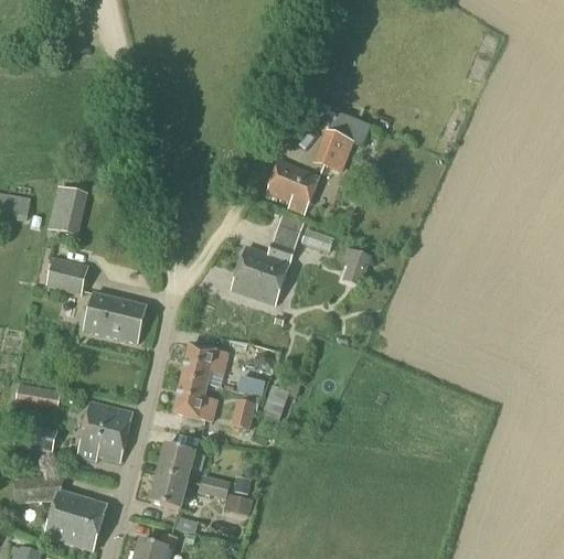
[(282,100),(291,83),(282,77),(272,96),(282,100)]
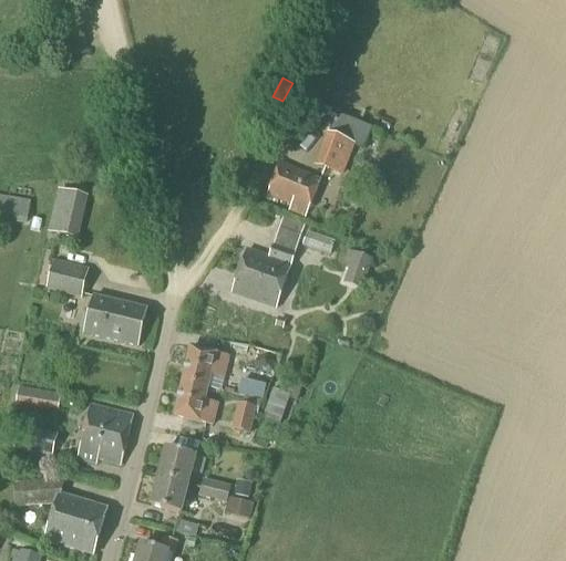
[(342,175),(354,142),(326,131),(314,164),(342,175)]
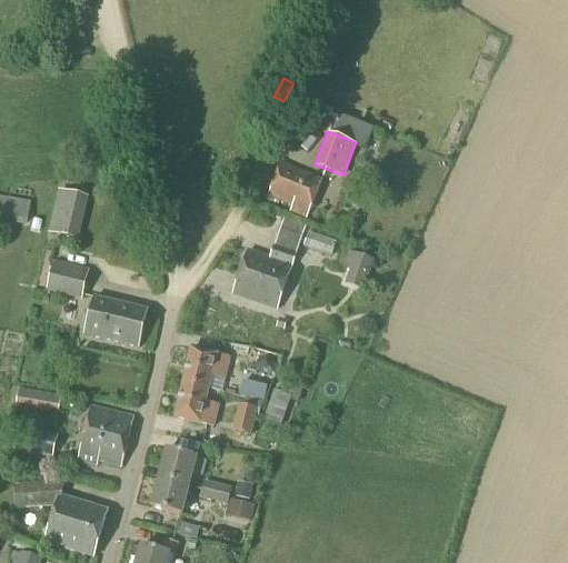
[(308,214),(322,178),(281,161),(268,192),(292,202),(290,208),(308,214)]
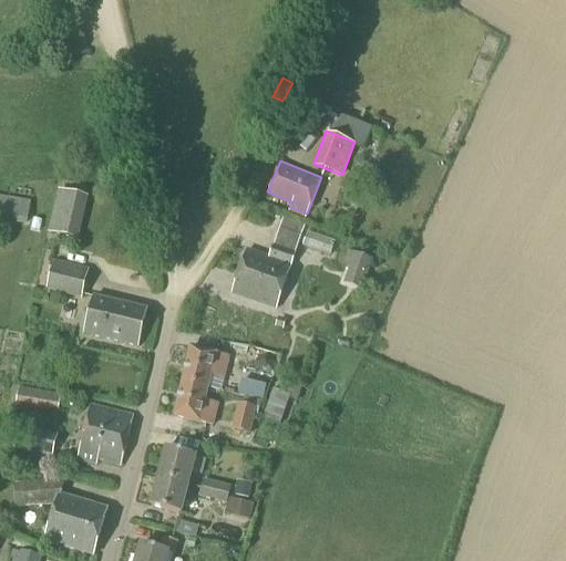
[(78,236),(88,194),(58,187),(48,229),(78,236)]
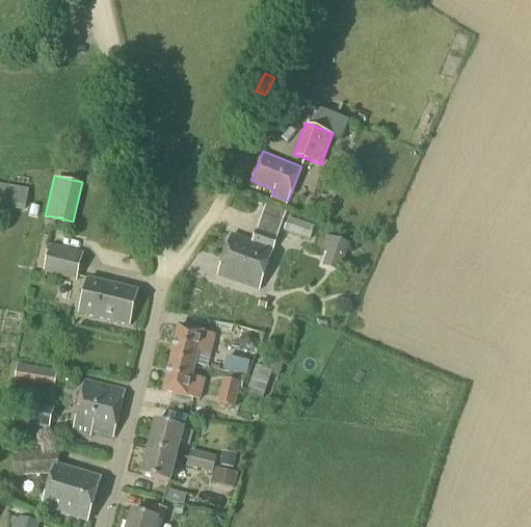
[(0,203),(25,207),(28,185),(10,183),(10,182),(0,180),(0,203)]
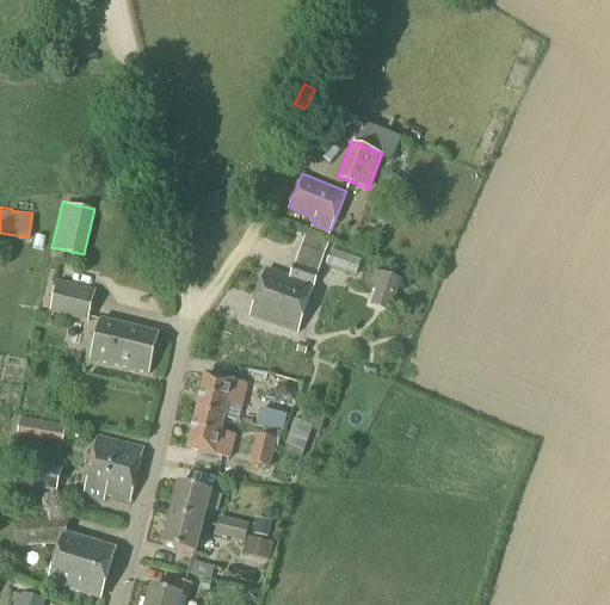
[(266,265),(251,313),(299,329),(314,282),(331,236),(307,227),(290,273),(266,265)]
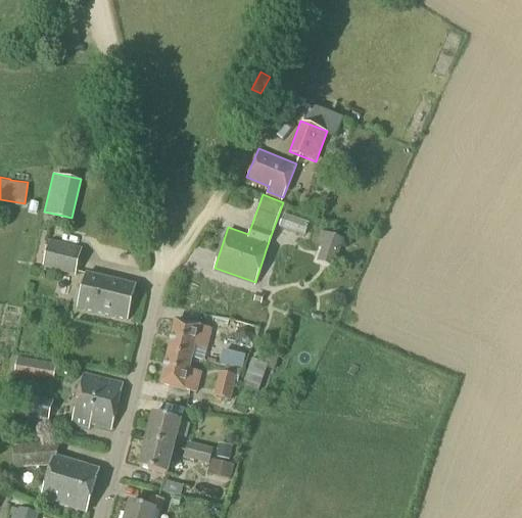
[(310,219),(284,209),(279,222),(305,232),(310,219)]
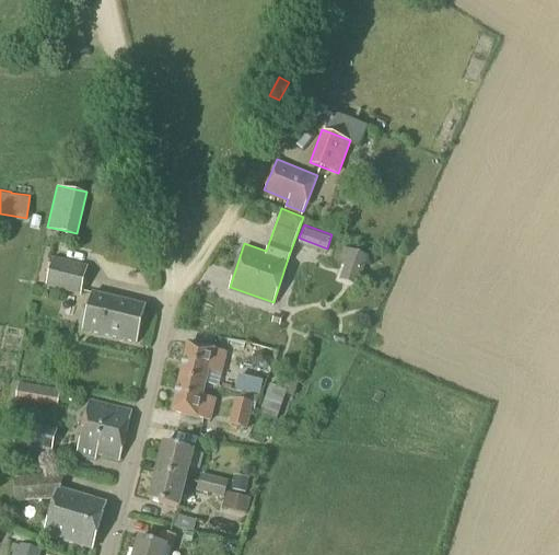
[(350,246),(345,261),(364,267),(369,253),(350,246)]
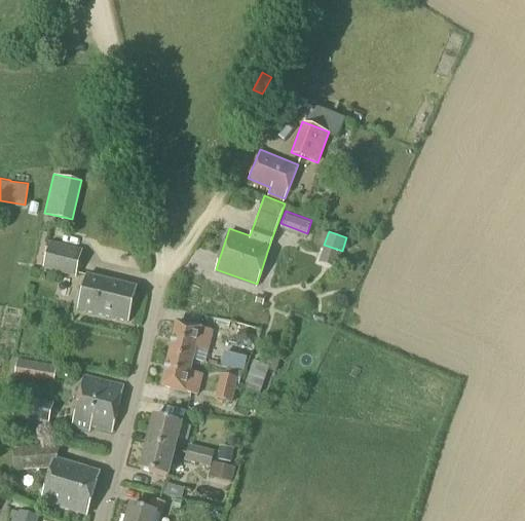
[(75,275),(82,247),(49,238),(42,267),(75,275)]
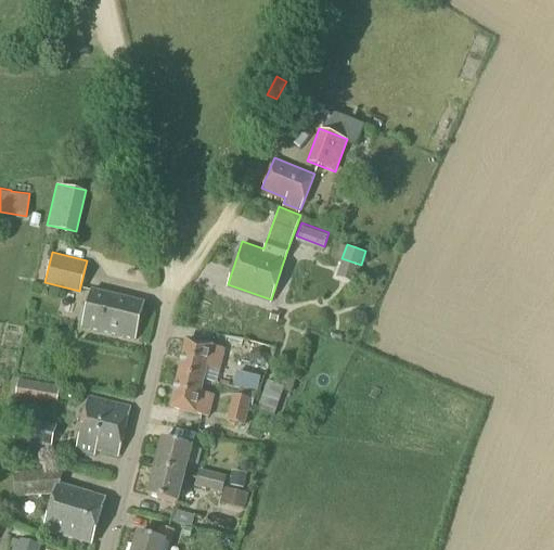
[(137,336),(145,301),(91,288),(82,323),(137,336)]
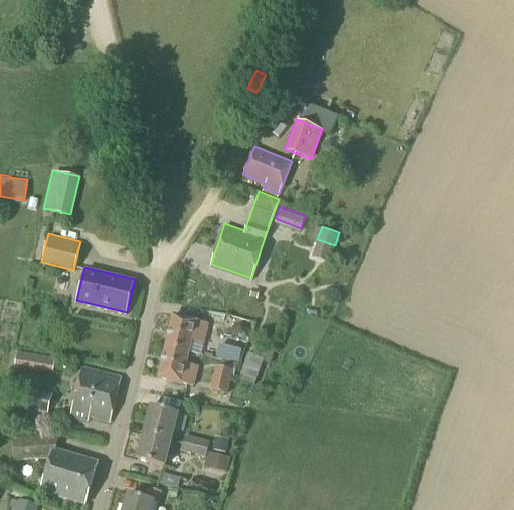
[(166,344),(189,349),(192,338),(203,340),(208,321),(173,313),(166,344)]
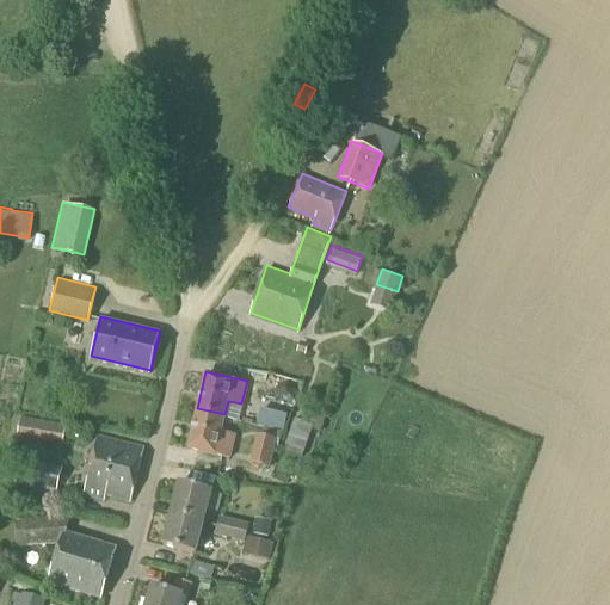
[(278,382),(276,391),(283,399),(294,396),(296,386),(288,378),(278,382)]
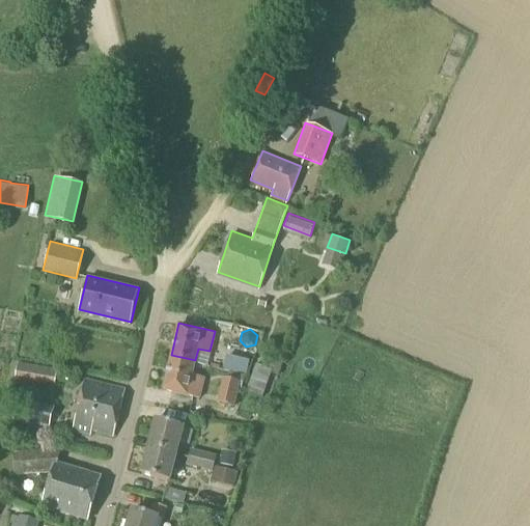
[(278,374),(283,358),(265,352),(261,363),(255,361),(246,389),(262,394),(271,371),(278,374)]
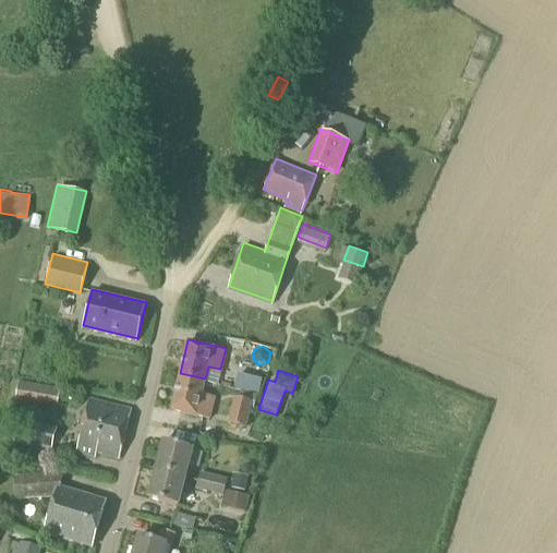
[(203,391),(205,379),(180,373),(172,407),(209,416),(215,394),(203,391)]
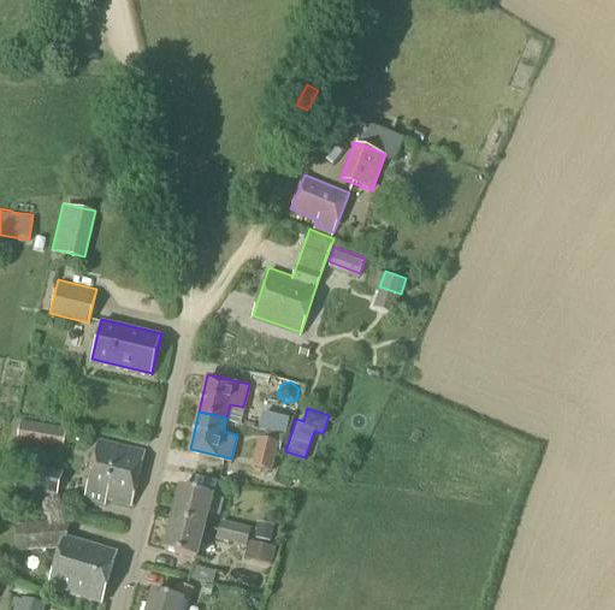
[(287,431),(290,416),(276,413),(272,427),(273,428),(287,431)]
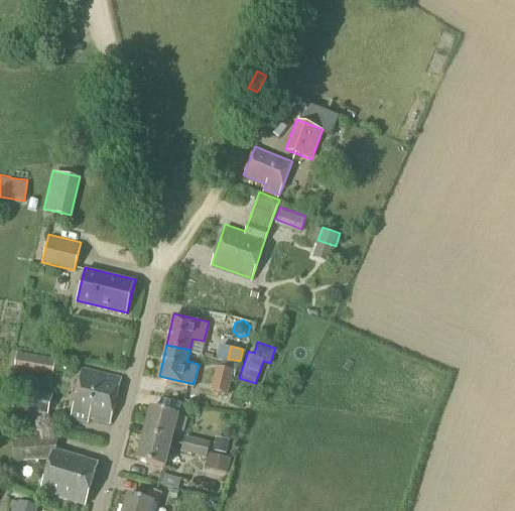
[(25,366),(27,351),(18,349),(15,364),(25,366)]
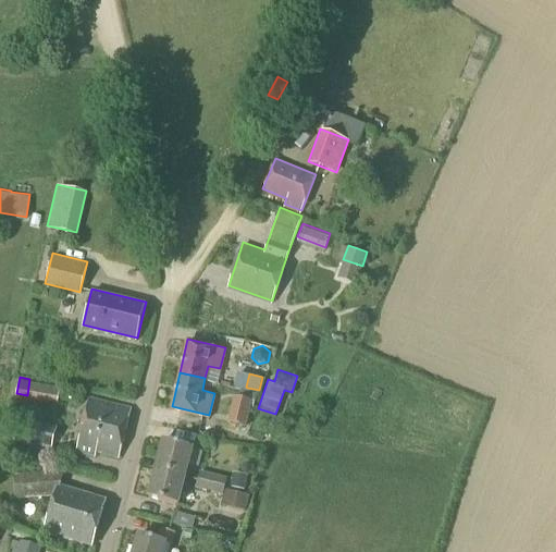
[(379,399),(383,389),(375,385),(370,394),(379,399)]
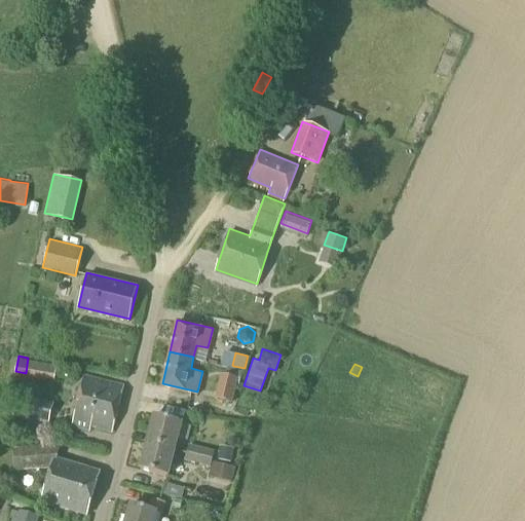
[(232,400),(234,391),(237,376),(226,373),(220,372),(215,396),(232,400)]
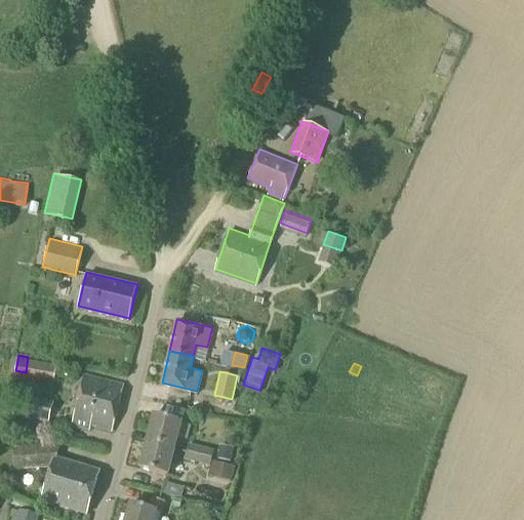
[(113,429),(124,383),(84,372),(72,423),(90,428),(91,424),(113,429)]
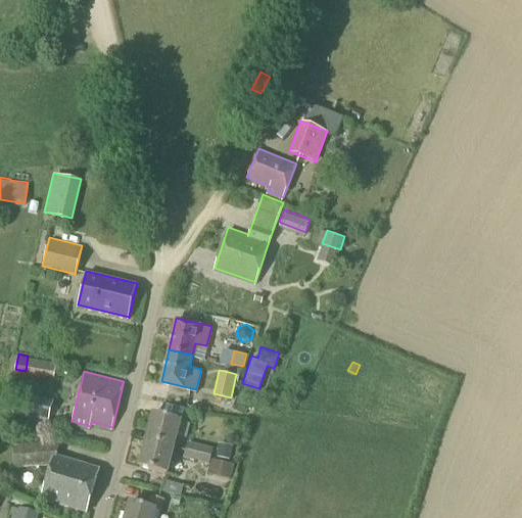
[(48,419),(53,396),(26,390),(20,413),(48,419)]
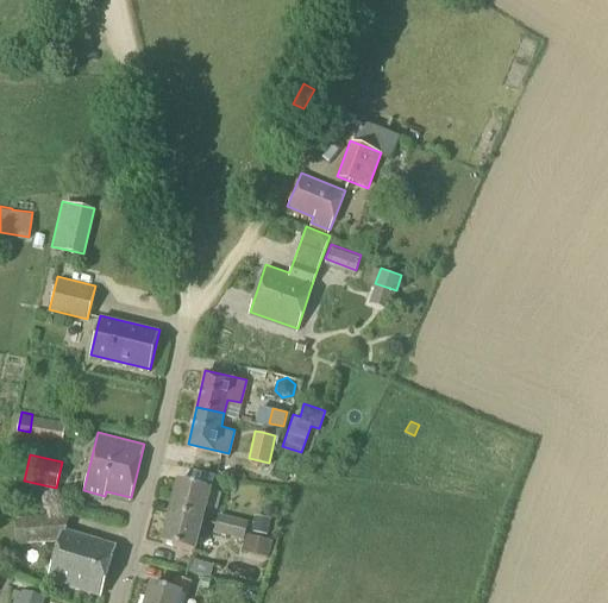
[(170,509),(204,517),(212,487),(179,477),(170,509)]
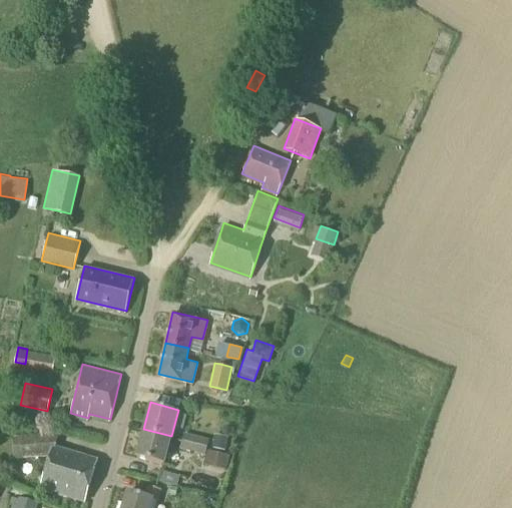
[(97,458),(55,445),(59,429),(12,429),(14,459),(50,457),(41,487),(84,500),(97,458)]
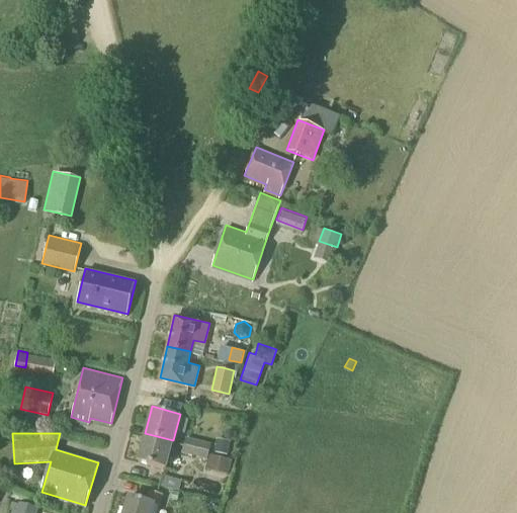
[(166,466),(173,440),(145,433),(139,459),(166,466)]
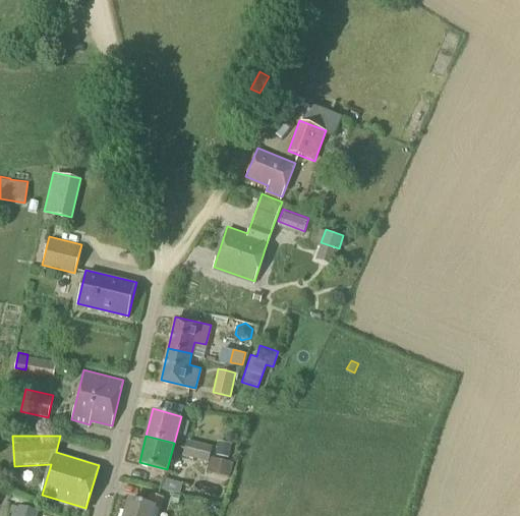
[(208,460),(212,444),(186,438),(182,454),(208,460)]
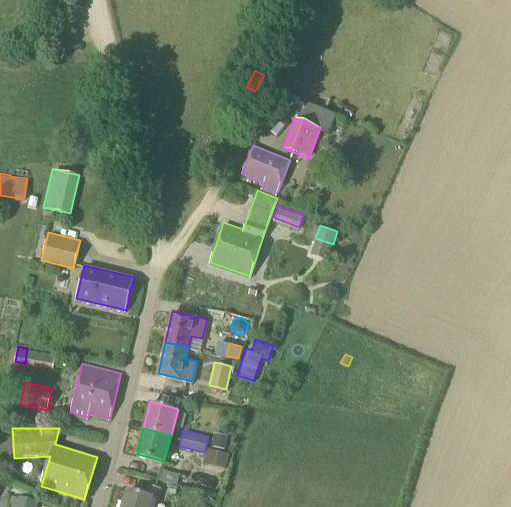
[(229,435),(215,432),(212,445),(226,448),(229,435)]
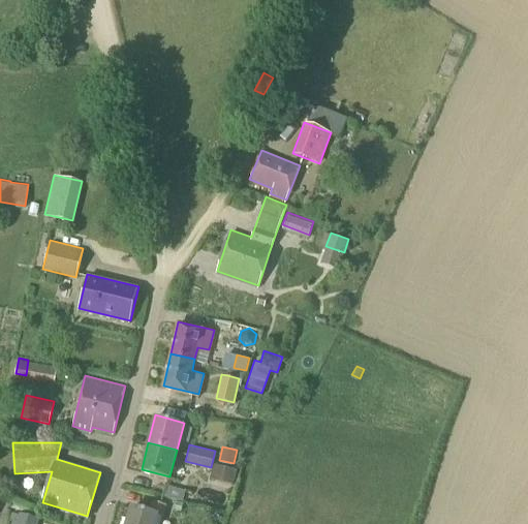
[(233,484),(237,468),(214,462),(210,478),(233,484)]
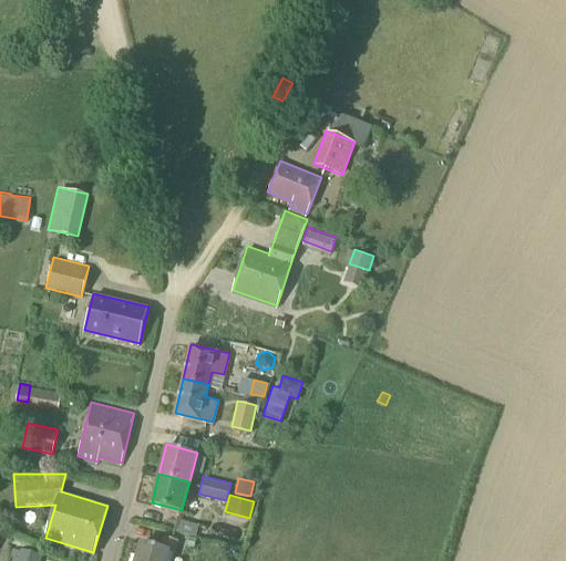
[(135,560),(165,560),(170,549),(176,550),(178,539),(163,533),(160,544),(142,540),(135,560)]
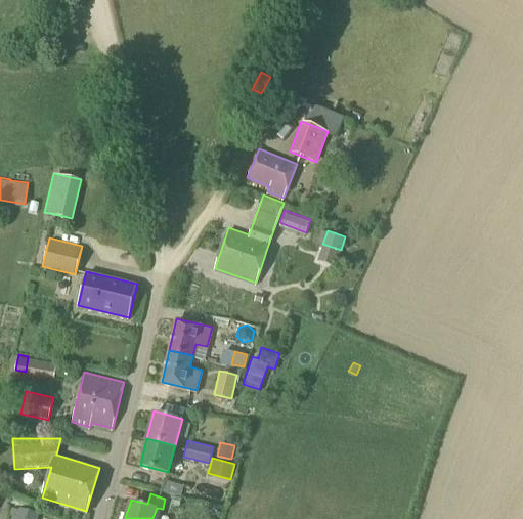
[(36,518),(39,512),(19,507),(15,518),(36,518)]
